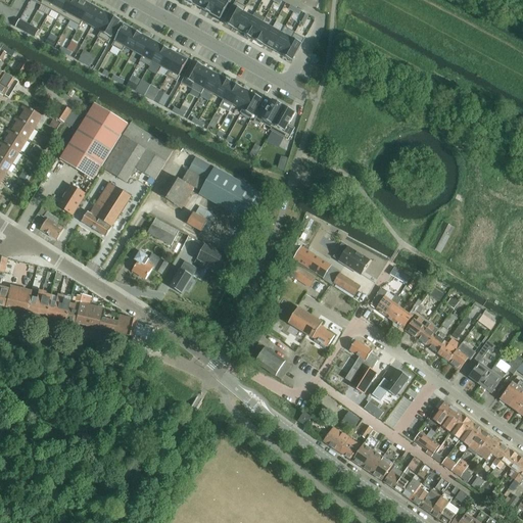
[(43,0),(41,5),(42,5),(51,10),(56,0),(43,0)]
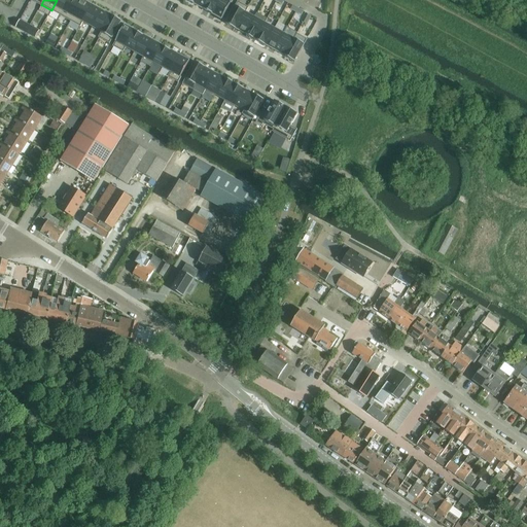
[(57,0),(51,10),(61,16),(69,0),(57,0)]
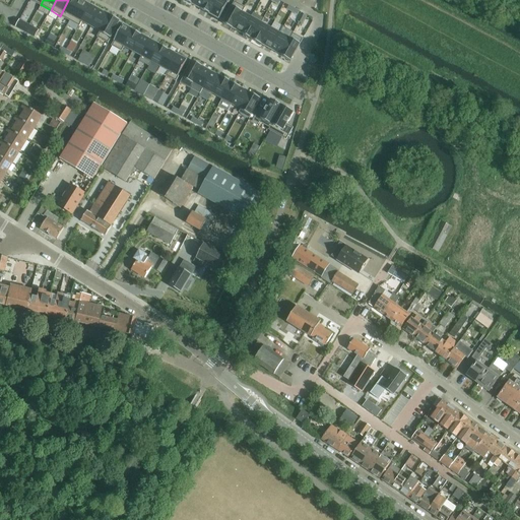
[(81,0),(68,0),(60,16),(69,21),(81,0),(81,1),(81,0)]
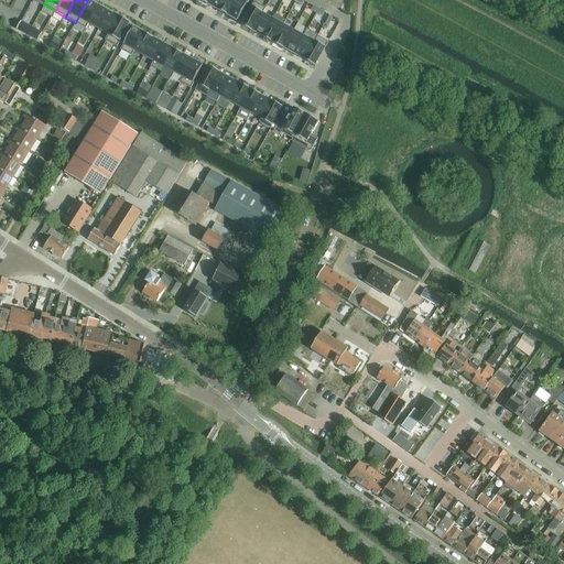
[(88,0),(75,23),(86,29),(89,24),(88,24),(98,7),(88,1),(88,0)]
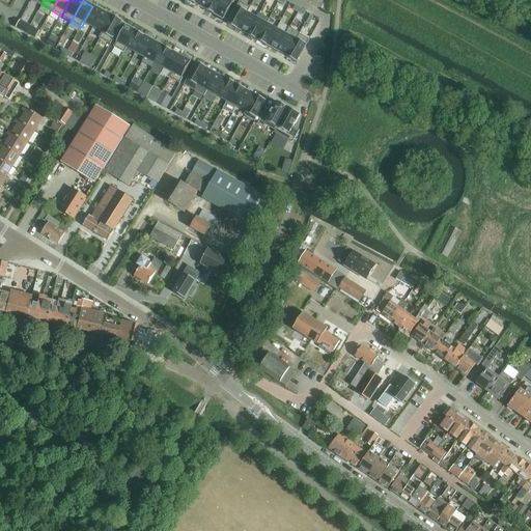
[(198,0),(196,5),(205,9),(211,0),(198,0)]
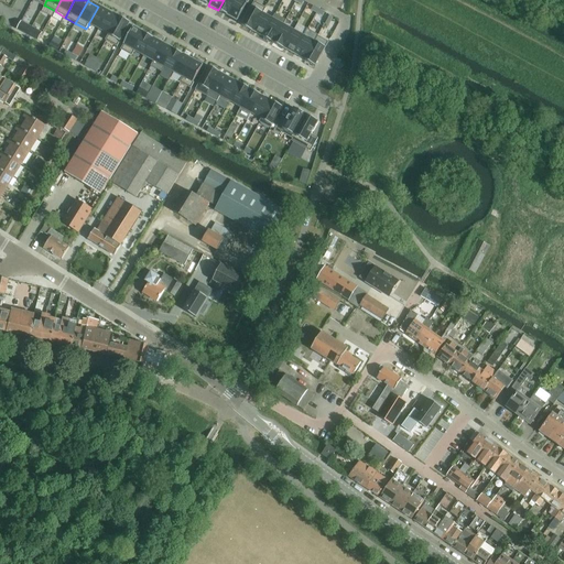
[(224,0),(218,10),(228,15),(236,0),(224,0)]
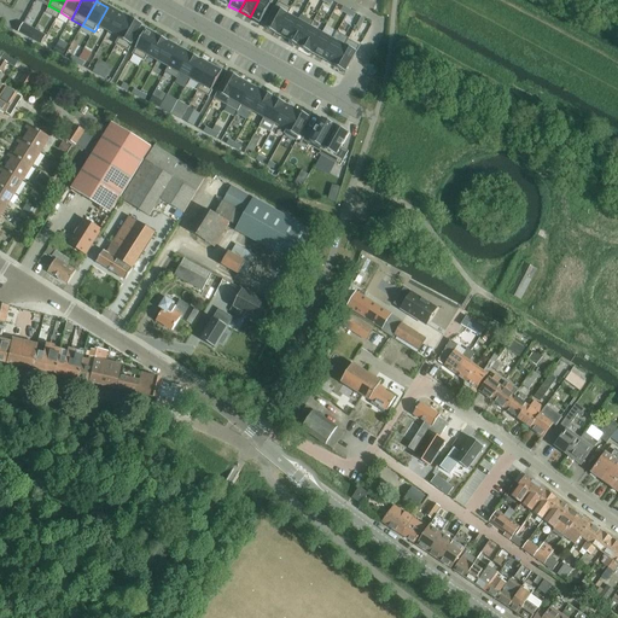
[(258,0),(250,17),(261,24),(272,4),(263,0),(258,0)]
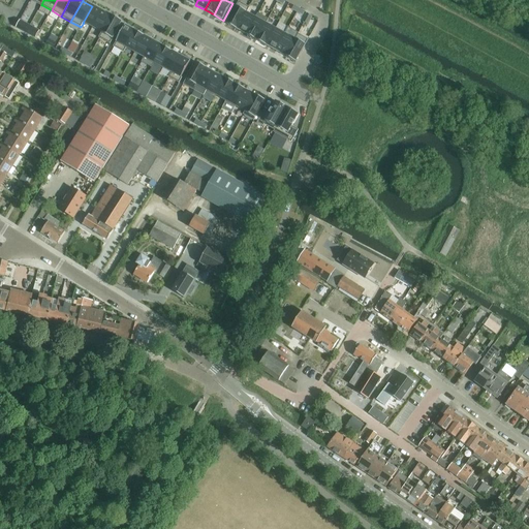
[(239,2),(226,25),(237,30),(238,30),(237,29),(246,12),(247,12),(249,8),(239,2)]
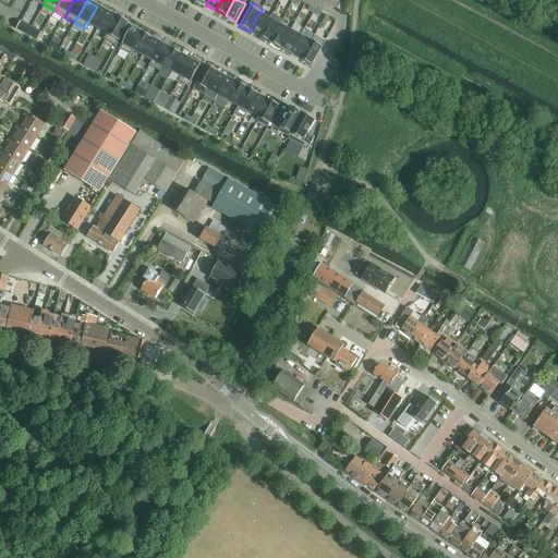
[(97,7),(87,24),(88,24),(98,29),(108,12),(97,7)]
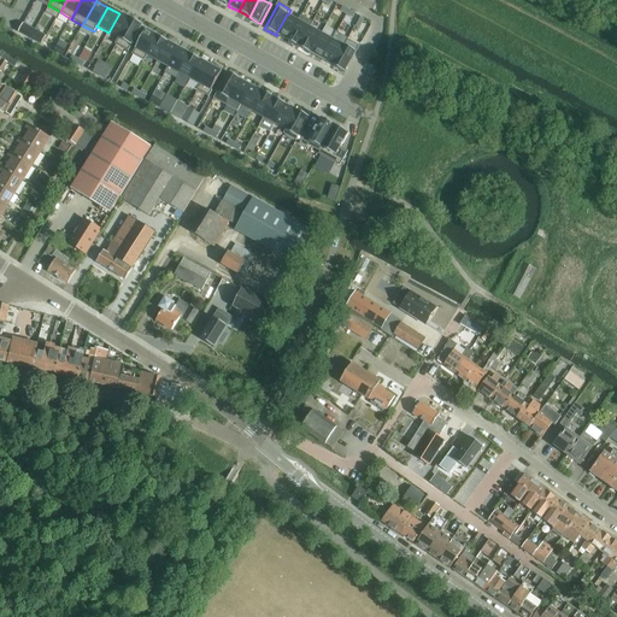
[(119,13),(109,33),(119,39),(130,19),(119,13)]
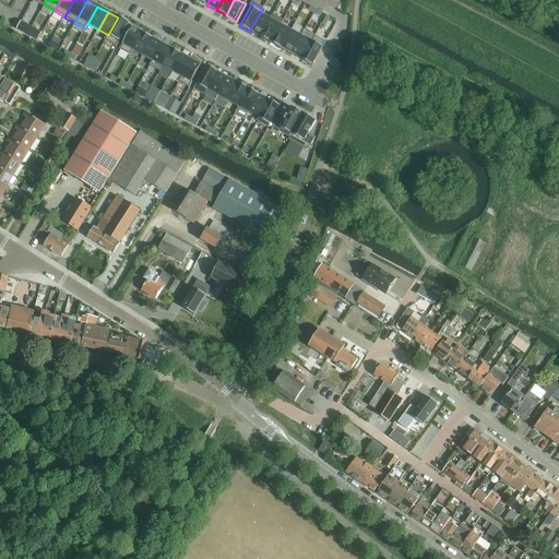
[(260,13),(250,31),(251,32),(260,37),(261,37),(271,20),(261,13),(260,13)]
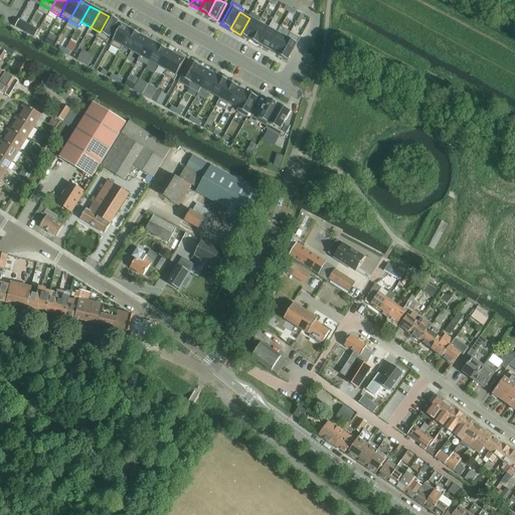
[(100,32),(97,37),(107,42),(119,21),(109,15),(109,16),(100,32)]
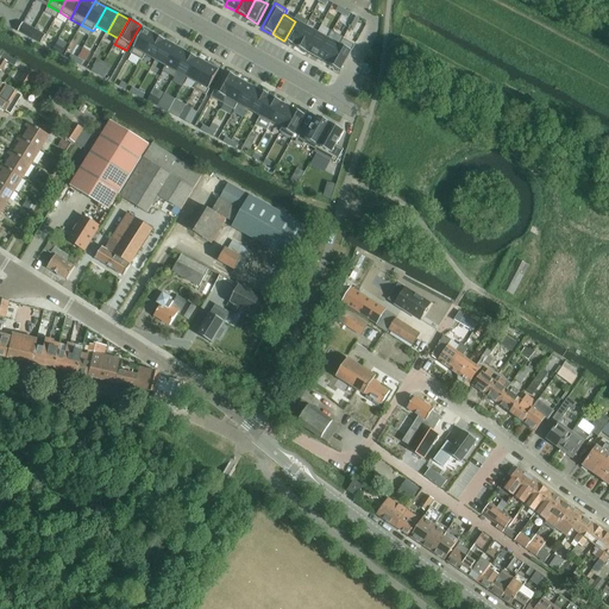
[(283,41),(295,46),(306,27),(295,22),(284,41),(283,41)]
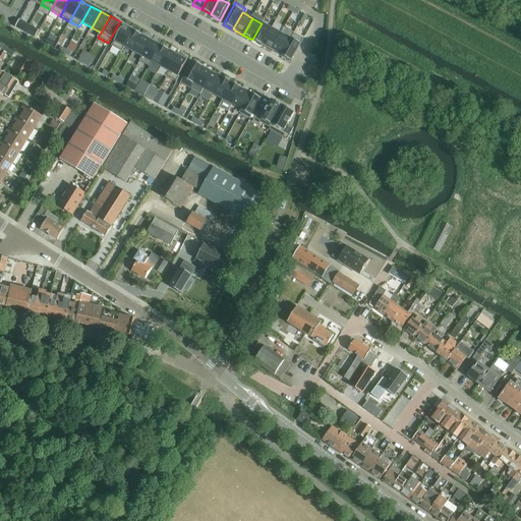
[(19,20),(15,27),(25,33),(30,25),(19,20)]
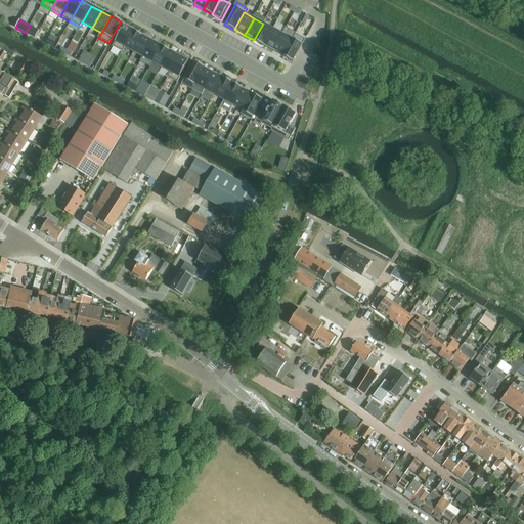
[(263,24),(254,40),(264,46),(264,45),(273,29),(263,24)]
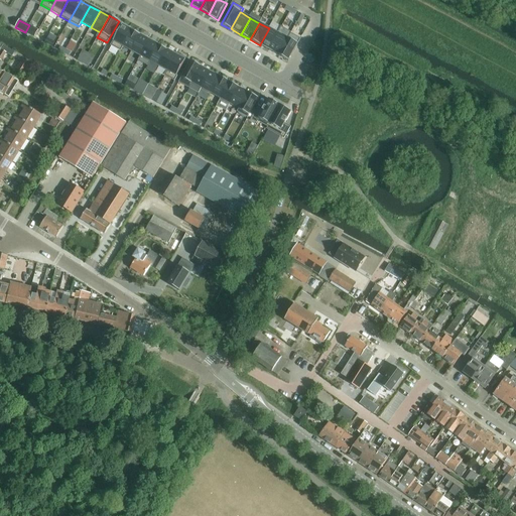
[(29,25),(25,32),(35,37),(38,30),(29,25)]
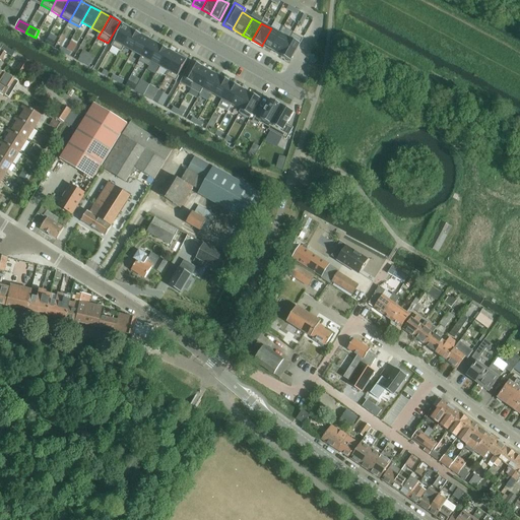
[(123,25),(112,46),(122,52),(124,47),(133,30),(123,25)]
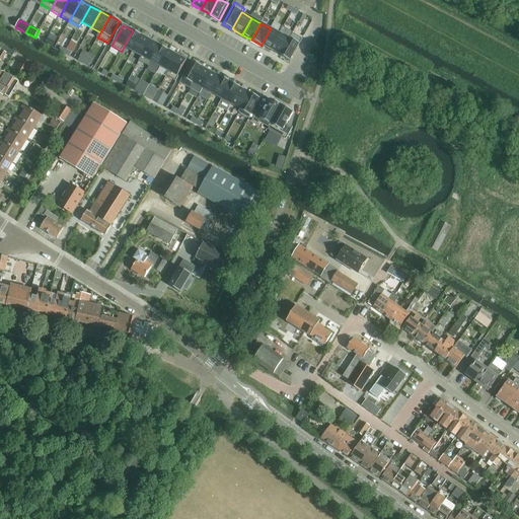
[(271,28),(262,45),(271,50),(280,33),(271,28)]
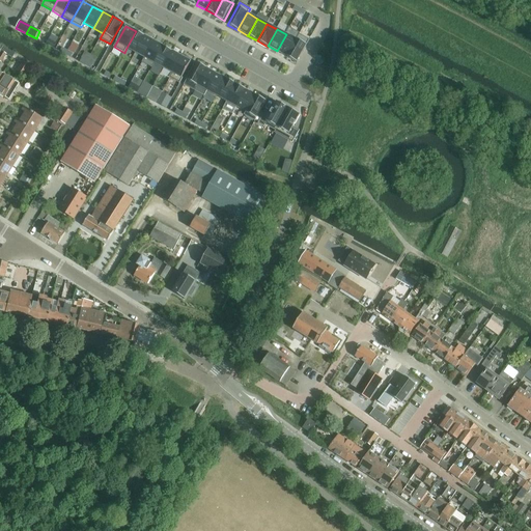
[(136,31),(127,48),(136,53),(145,36),(136,31)]
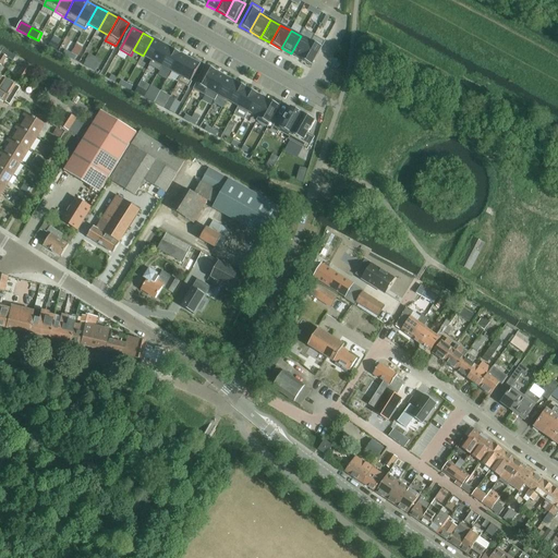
[(301,36),(291,53),(301,60),(302,60),(311,41),(301,36)]
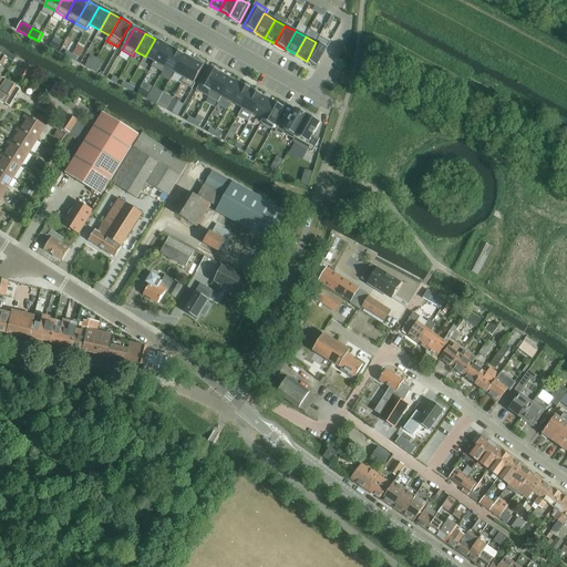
[(155,39),(145,57),(154,62),(155,62),(164,44),(155,39)]
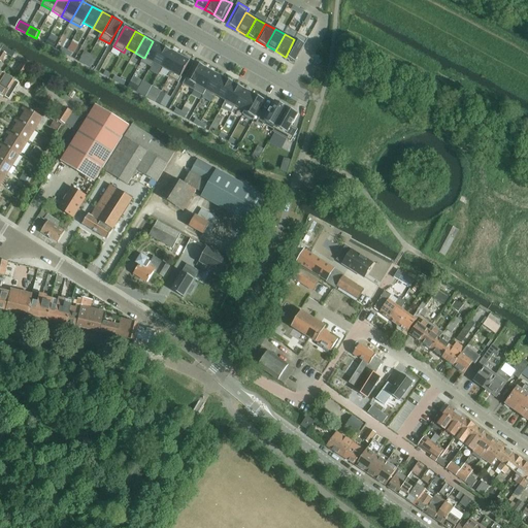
[(48,38),(45,43),(53,47),(56,42),(48,38)]
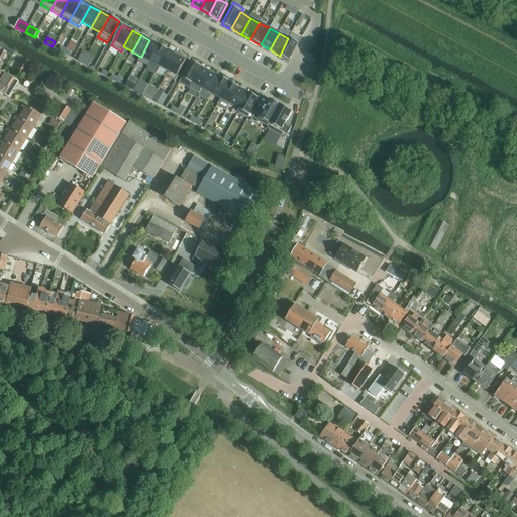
[(279,56),(289,62),(299,43),(288,38),(280,56),(279,56)]
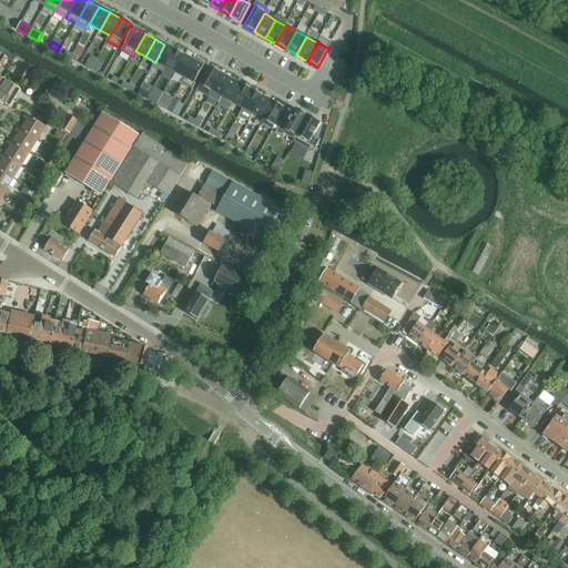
[(154,62),(152,67),(162,72),(165,68),(164,68),(174,50),(164,44),(155,62),(154,62)]
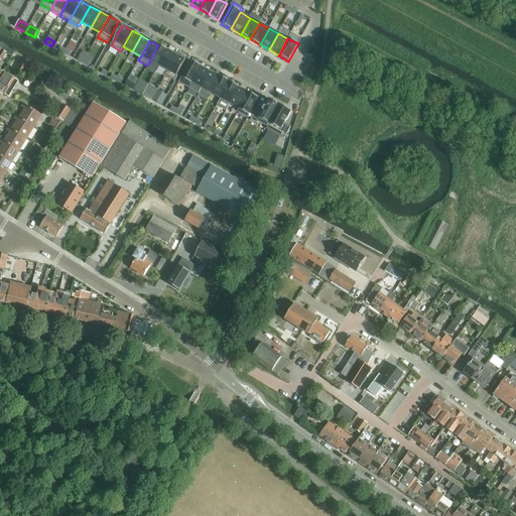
[(71,41),(67,48),(72,51),(76,44),(71,41)]
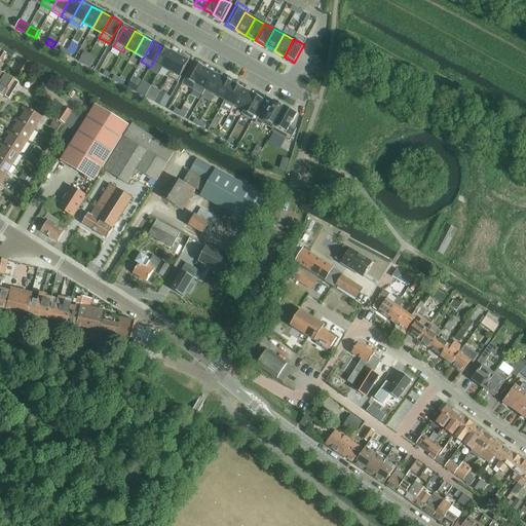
[(161,46),(152,63),(153,63),(161,68),(171,51),(161,46)]
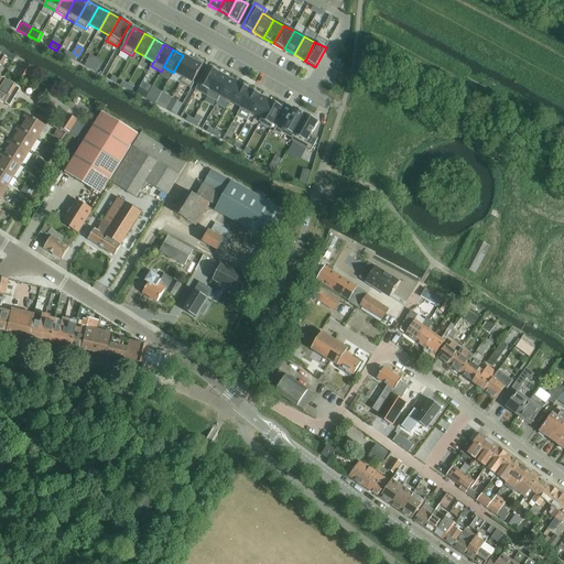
[(183,55),(173,73),(183,78),(193,61),(183,55)]
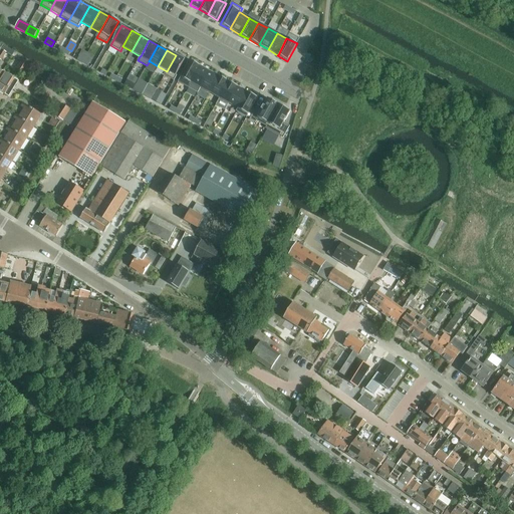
[(167,71),(165,75),(174,80),(186,60),(176,55),(167,71)]
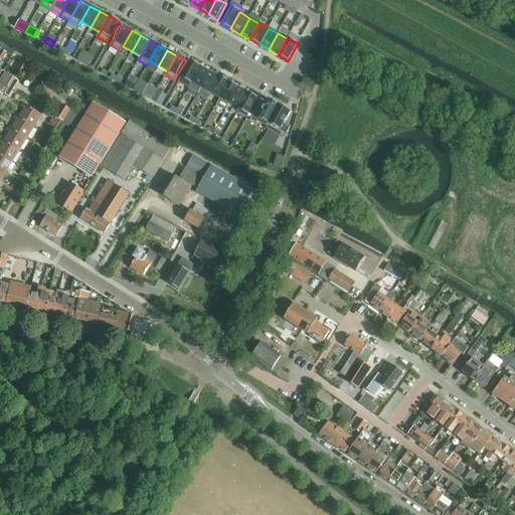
[(22,72),(27,65),(20,61),(16,67),(22,72)]
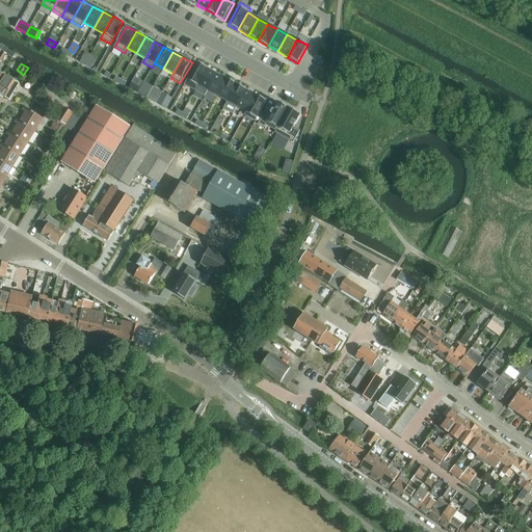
[(197,63),(185,85),(195,91),(198,86),(197,86),(207,69),(208,70),(208,69),(197,63)]
